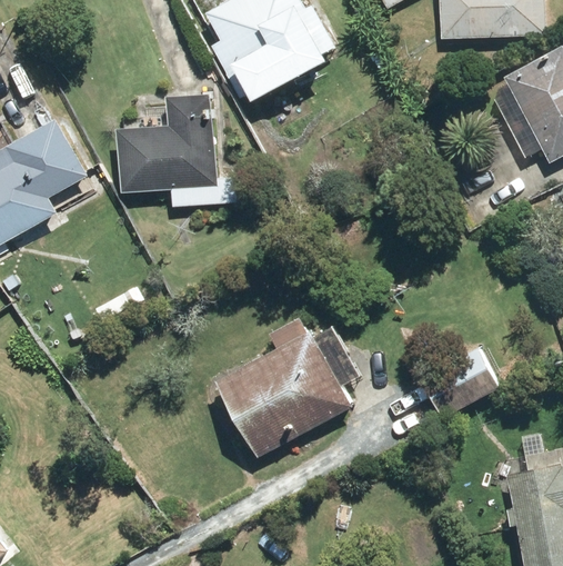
[(221,40),(211,45),(239,96),(249,90),(254,100),(329,60),(324,51),(335,45),(313,3),(307,8),(302,0),(227,0),(207,11),(221,40)]
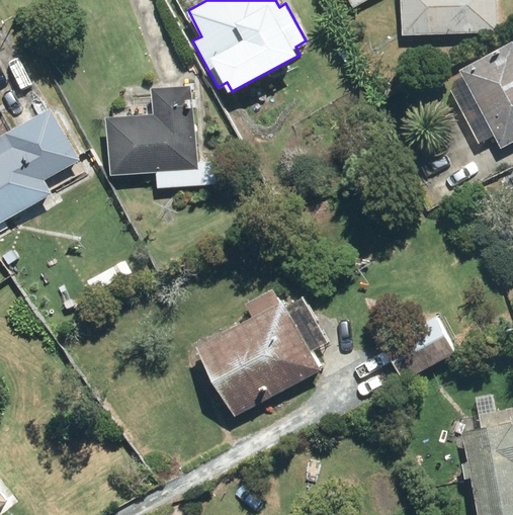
[(346,0),(351,8),(365,0),(346,0)]
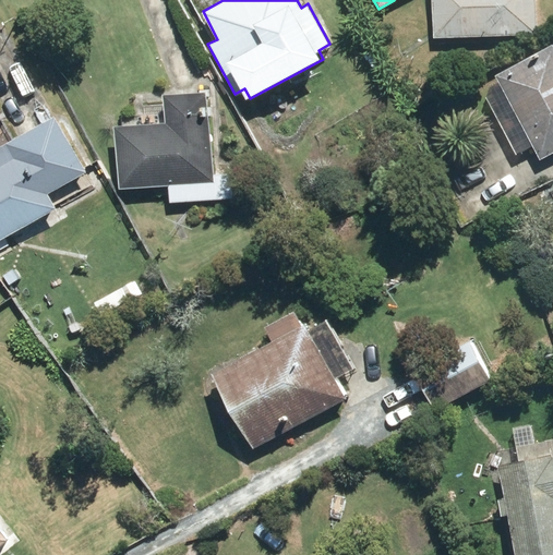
[(431,0),(432,38),(536,35),(535,0),(431,0)]
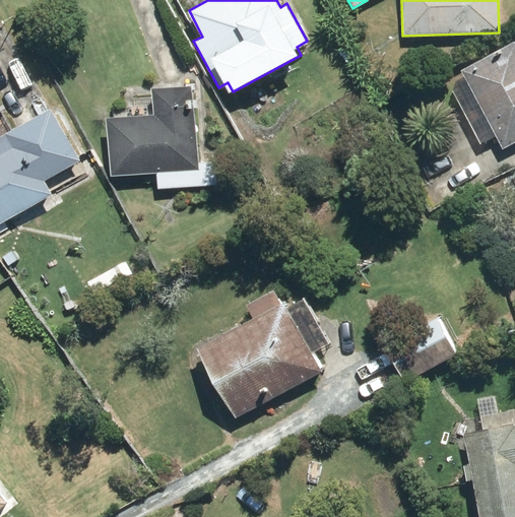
[(466,78),(450,85),(478,143),(496,135),(502,147),(514,140),(514,43),(461,69),(466,78)]
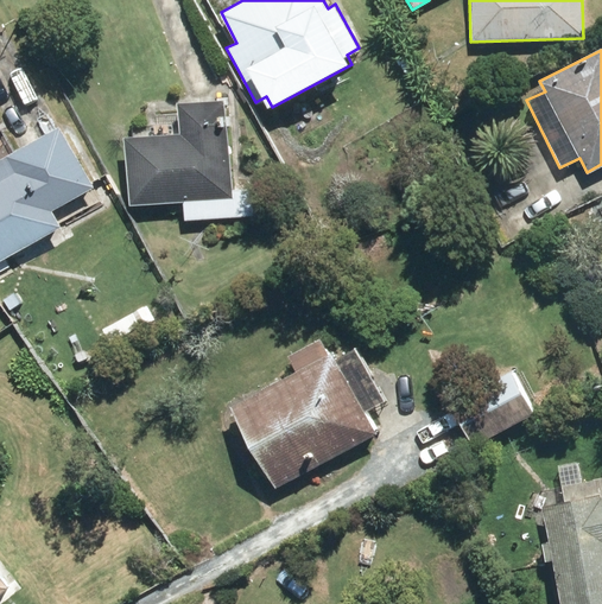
[(178,105),(179,122),(128,126),(130,140),(124,140),(128,205),(182,202),(183,220),(249,215),(248,189),(229,190),(223,101),(178,105)]
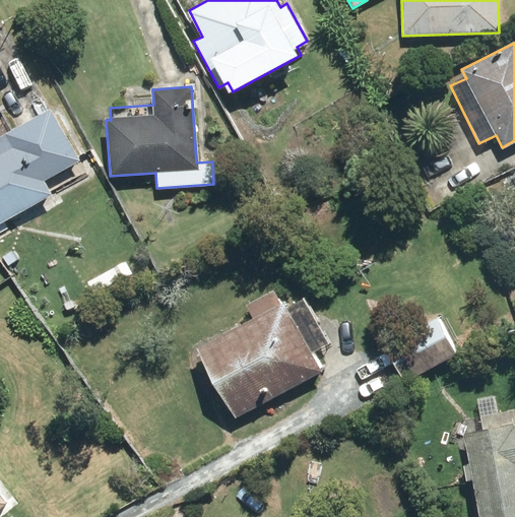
[(55,108),(0,137),(0,221),(56,191),(48,178),(82,158),(55,108)]
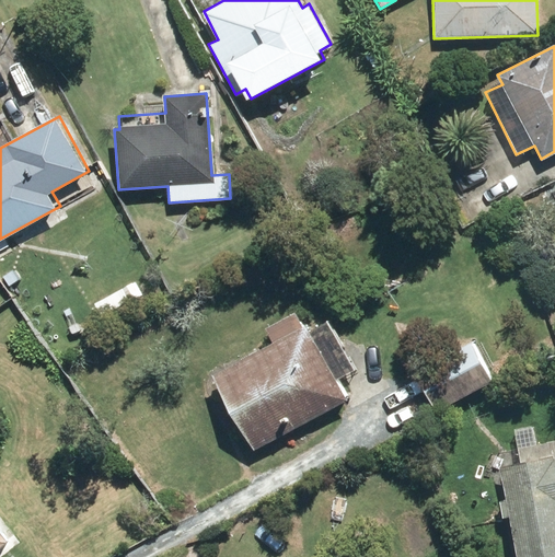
[(0,280),(6,288),(16,280),(8,267),(0,273),(0,280)]
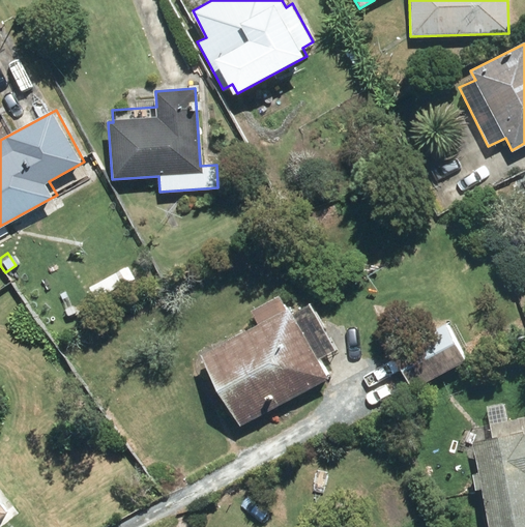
[(279,297),(251,312),(258,325),(203,355),(241,426),(327,379),(317,359),(324,355),(314,335),(307,340),(289,309),(286,311),(279,297)]
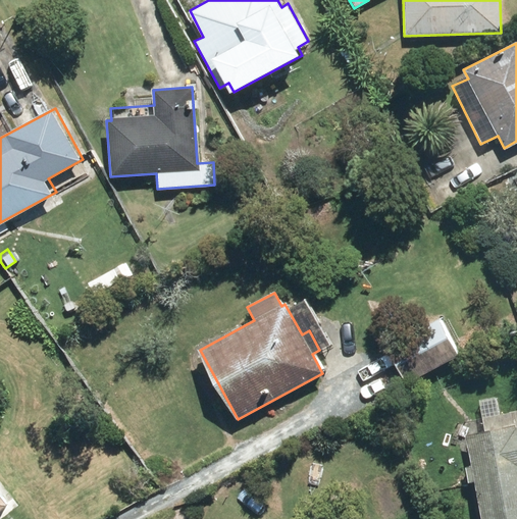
[(437,317),(385,346),(407,383),(458,355),(449,338),(470,325),(461,309),(440,321),(437,317)]
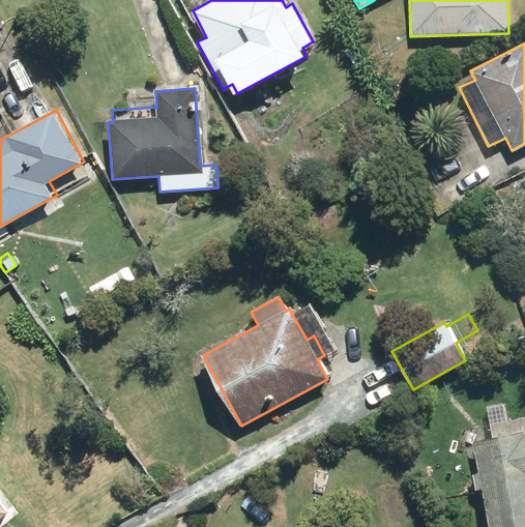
[(524,526),(524,415),(489,422),(492,439),(471,444),(476,472),(471,473),(474,491),(482,489),(489,526),(524,526)]
